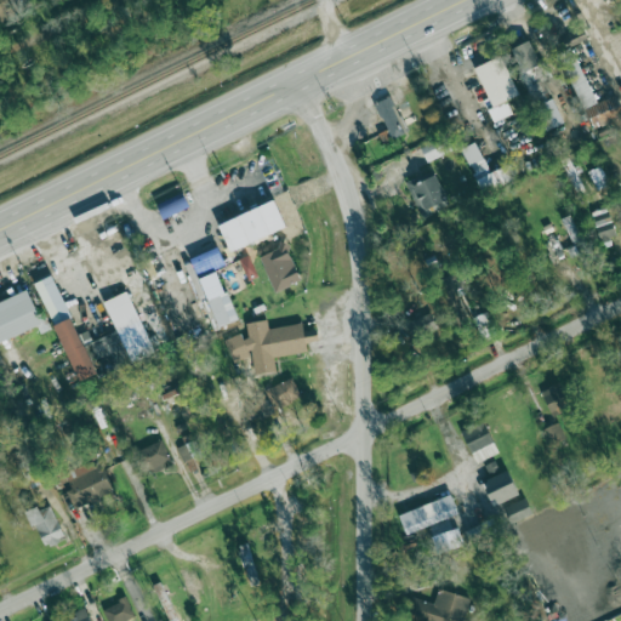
[(9,0),(17,13),(32,6),(28,0),(9,0)]
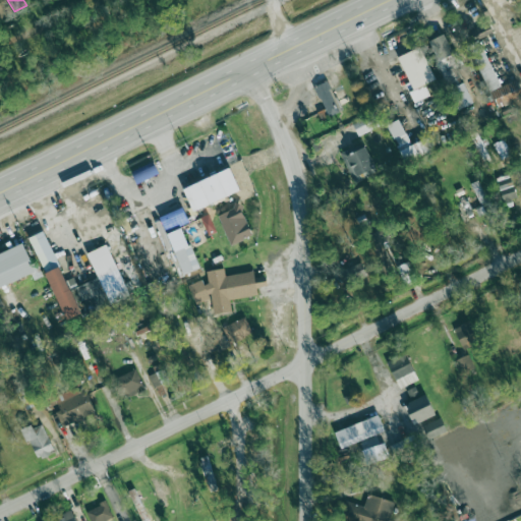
[(454,55),(446,36),(429,42),(439,62),(454,55)]
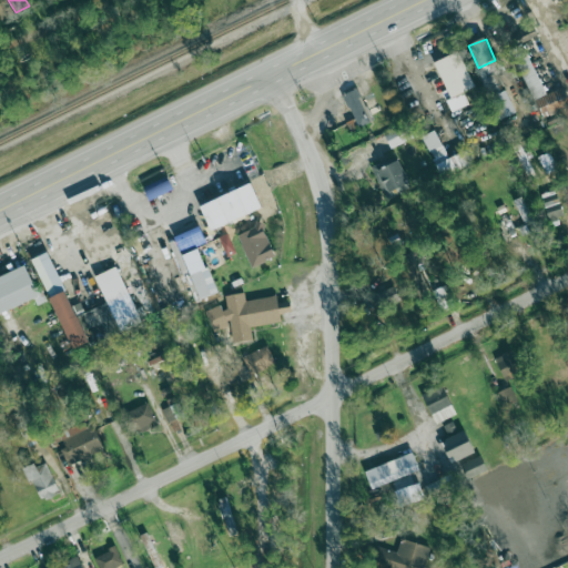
[(435,63),(452,99),(447,101),(454,114),(470,105),(465,93),(476,89),(458,52),(435,63)]
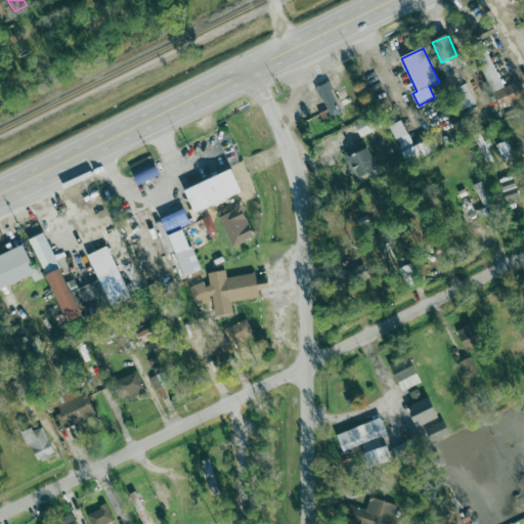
[(499,111),(523,100),(523,90),(521,82),(504,88),(492,57),(481,61),(499,111)]
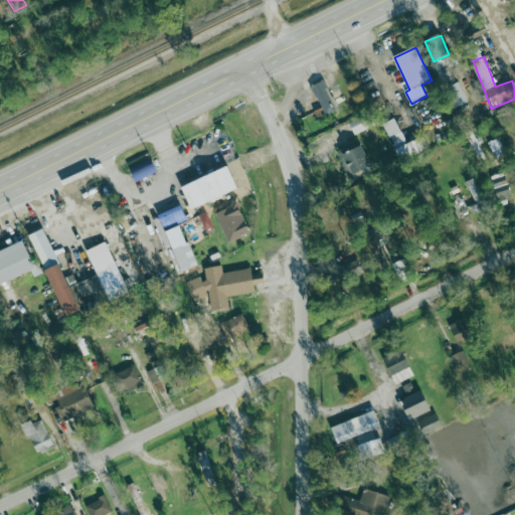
[(337,112),(325,81),(312,87),(324,117),(337,112)]
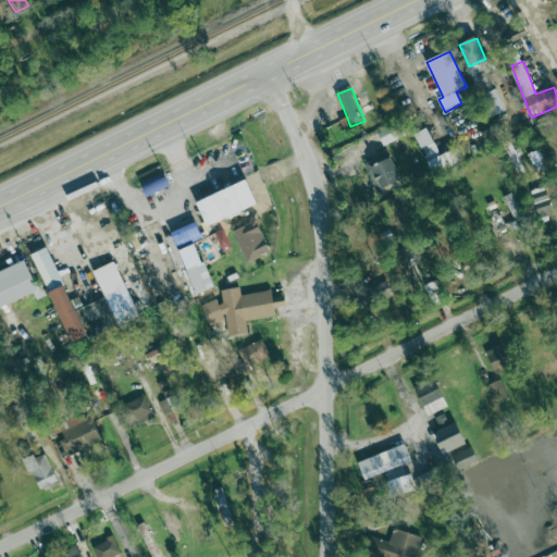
[(494,116),(506,111),(498,94),(486,99),(494,116)]
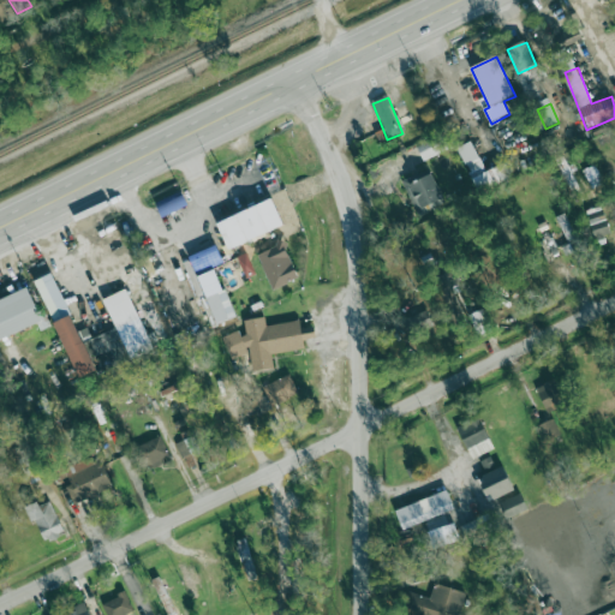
[(511,178),(503,165),(487,173),(472,142),(458,148),(479,193),(511,178)]
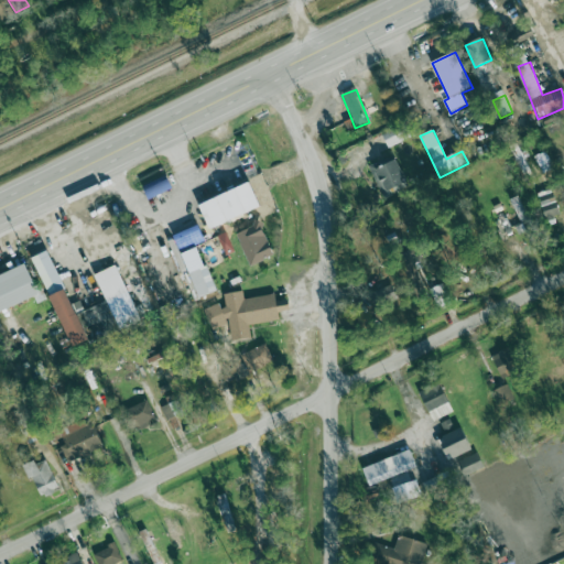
[(257,167),(247,145),(235,152),(245,173),(257,167)]
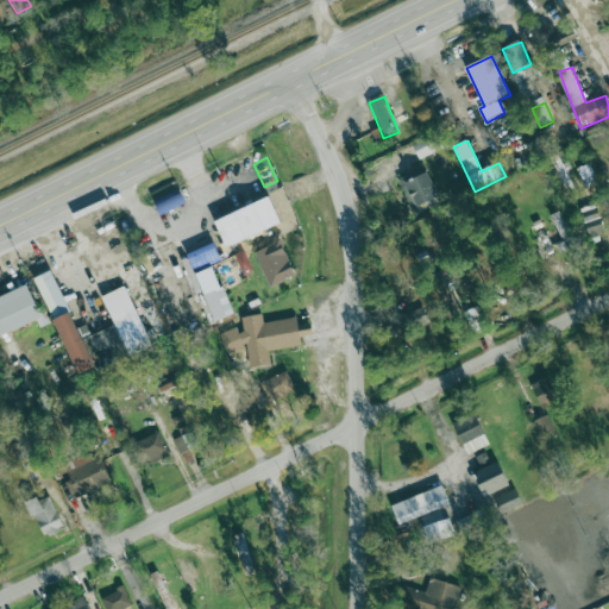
[(441,199),(426,167),(399,180),(413,212),(441,199)]
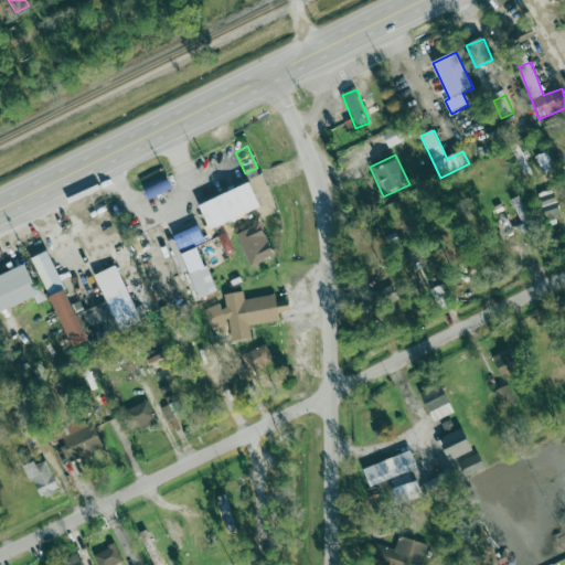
[(142,187),(149,201),(173,189),(167,176),(142,187)]
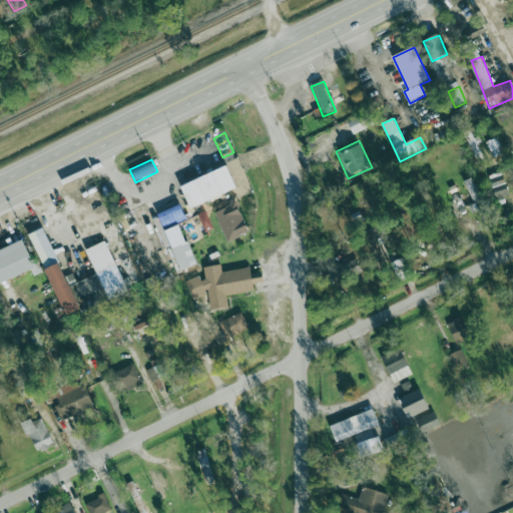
[(181,186),(190,209),(237,189),(227,166),(181,186)]
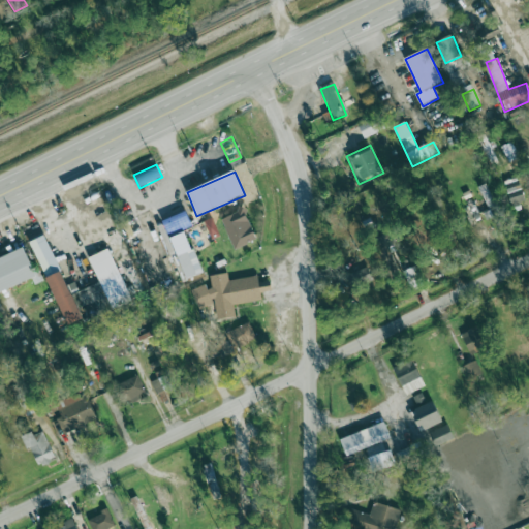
[(505,181),(511,206),(526,203),(519,178),(505,181)]
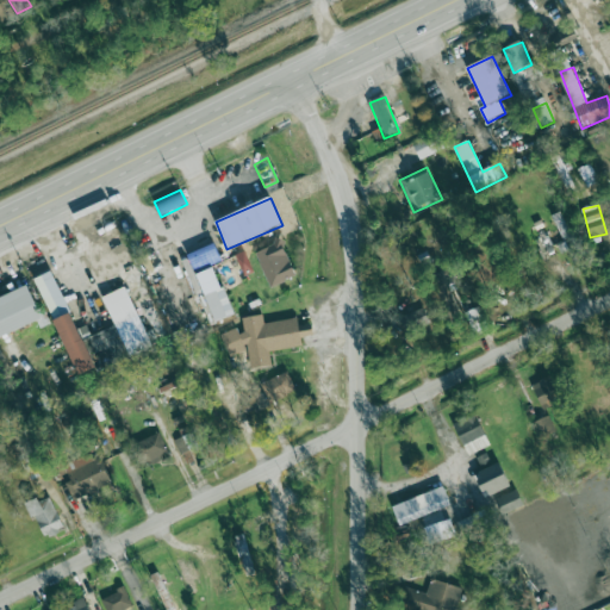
[(561,213),(551,218),(567,253),(578,248),(561,213)]
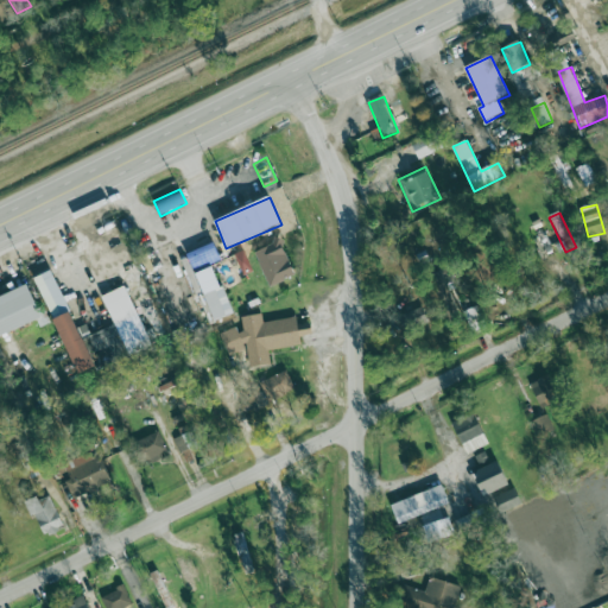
[(255,251),(268,287),(295,278),(282,241),(255,251)]
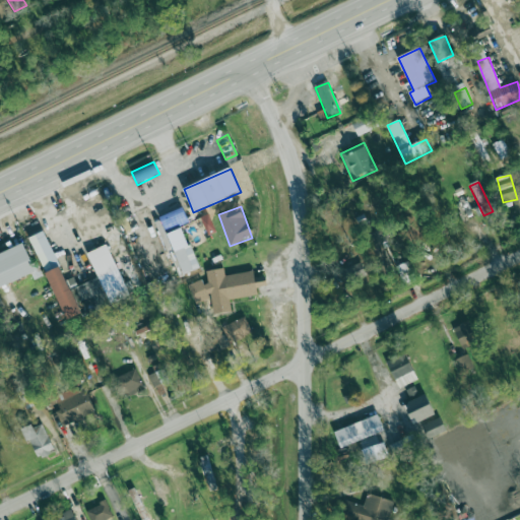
[(160,217),(166,233),(189,222),(183,208),(160,217)]
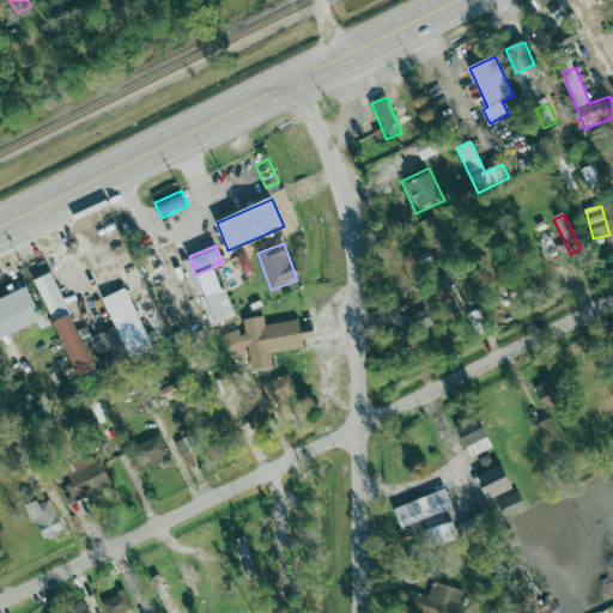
[(0,339),(42,321),(28,287),(0,299),(0,339)]
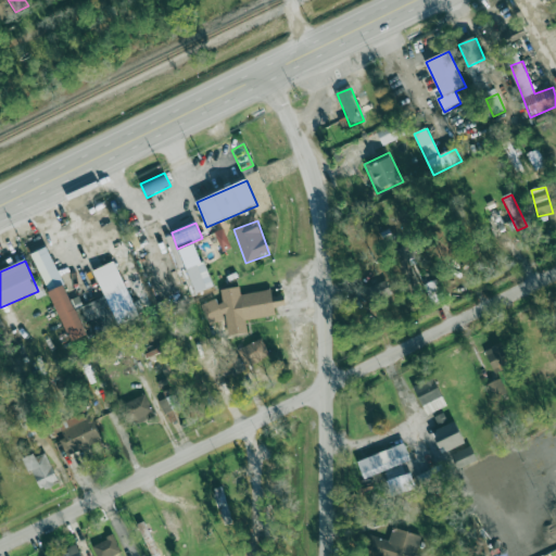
[(214,287),(204,263),(182,272),(192,297),(214,287)]
